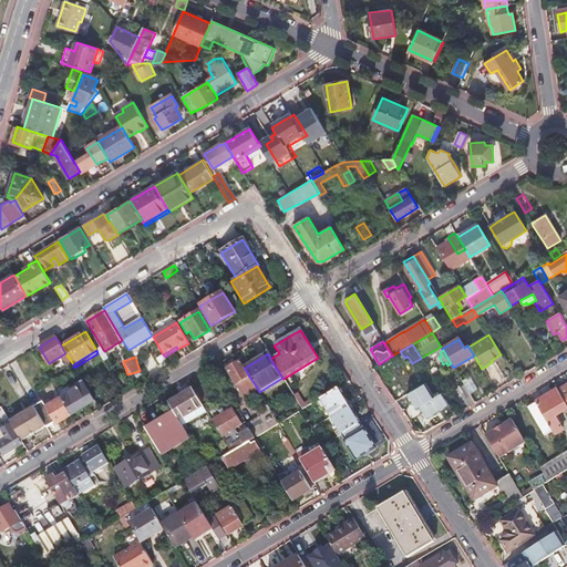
[(255,384),(249,377),(239,361),(226,369),(236,385),(238,384),(243,391),(255,384)]
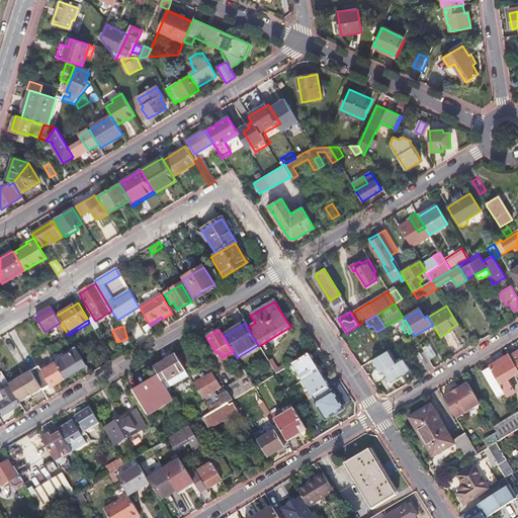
[(379,337),(376,332),(366,338),(364,334),(349,344),(358,359),(368,353),(369,355),(372,354),(375,359),(389,350),(380,337),(379,337)]
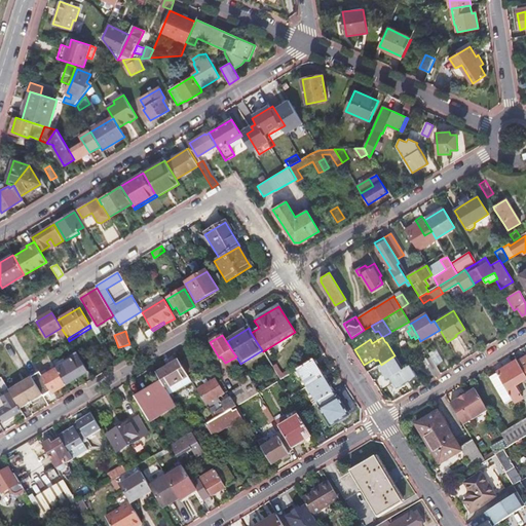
[(435,349),(427,352),(429,357),(436,366),(443,362),(435,349)]
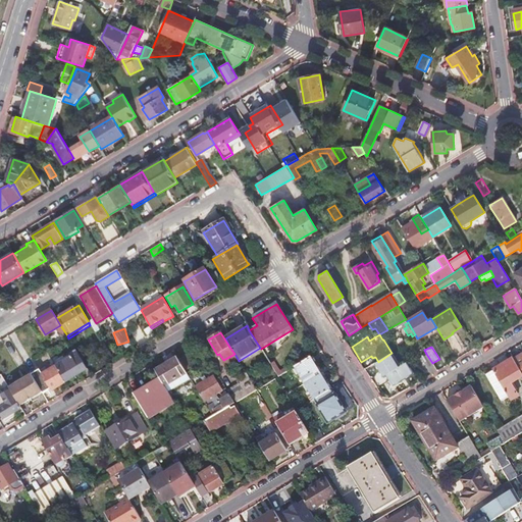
[(53,363),(55,366),(65,382),(72,377),(71,375),(79,371),(80,373),(87,369),(75,350),(68,354),(70,356),(60,362),(58,360),(53,363)]
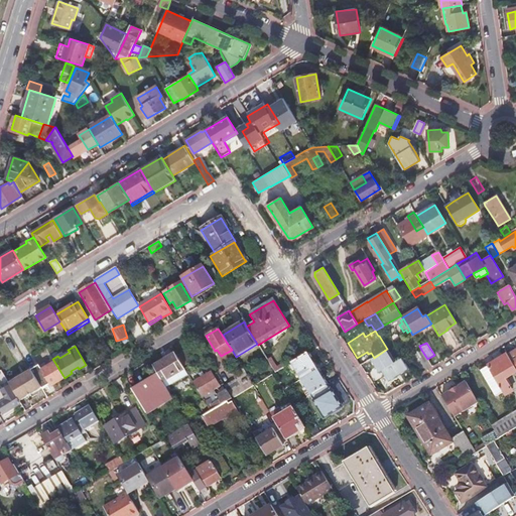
[(68,350),(57,356),(59,358),(70,352),(68,350)]
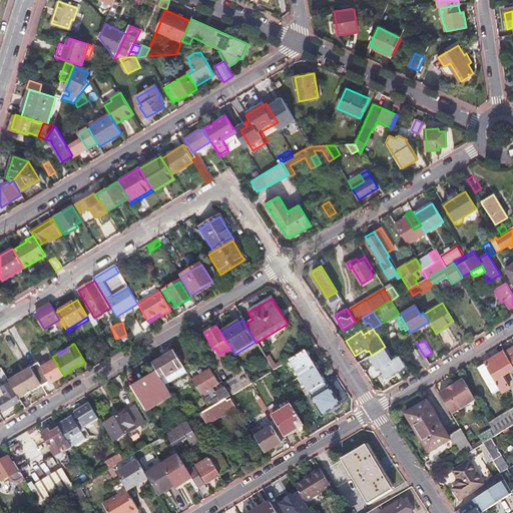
[(414,351),(424,368),(430,365),(425,357),(419,348),(414,351)]
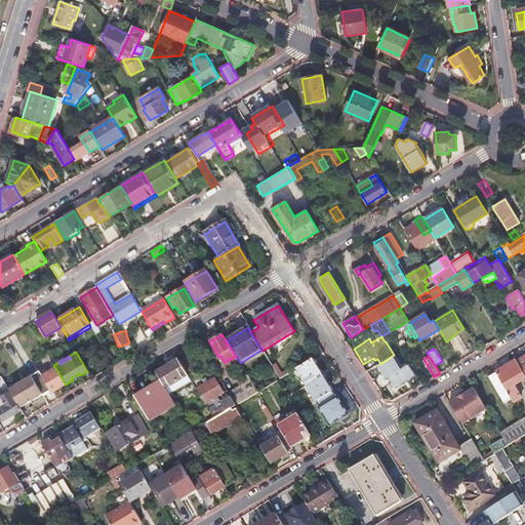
[(185,359),(178,362),(186,372),(191,369),(185,359)]
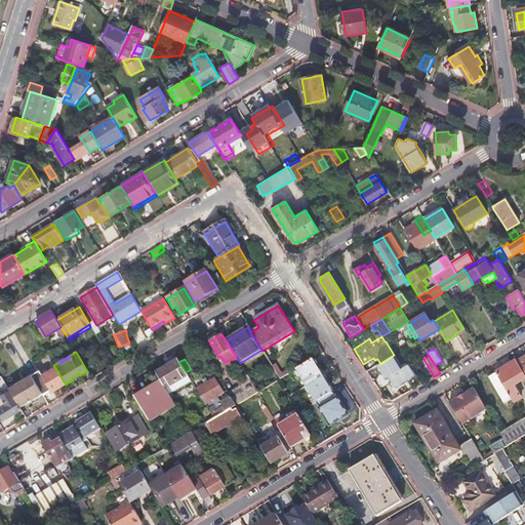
[(301,367),(297,369),(305,380),(308,386),(310,390),(313,394),(310,396),(315,404),(318,402),(331,394),(324,381),(321,377),(320,375),(318,373),(311,361),(301,367)]
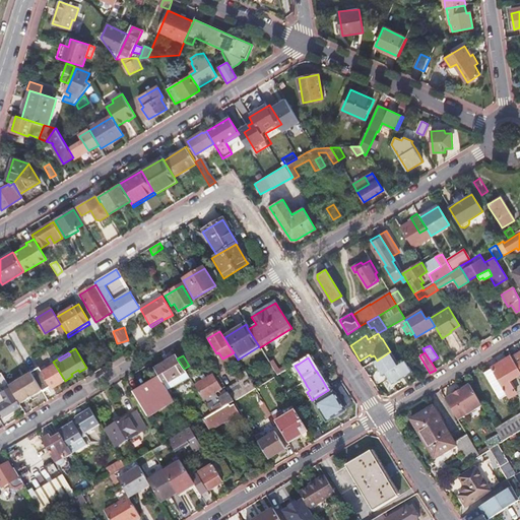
[(501,364),(493,369),(508,395),(514,392),(507,380),(519,372),(519,371),(512,360),(512,359),(511,358),(501,364)]
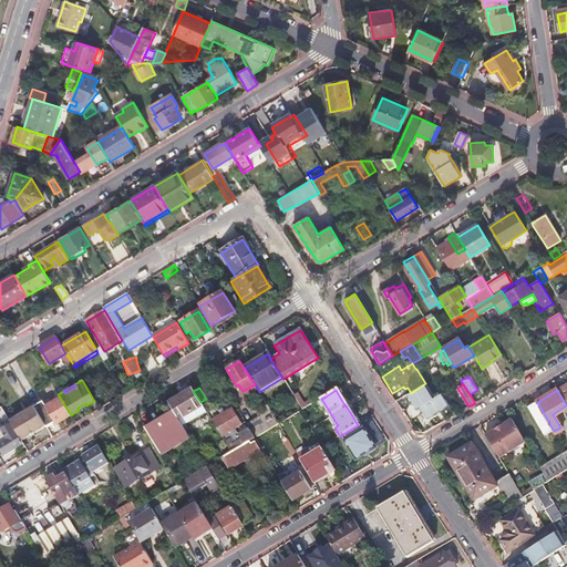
[(168,403),(173,410),(174,413),(183,426),(206,413),(200,402),(193,391),(181,399),(179,397),(168,403)]
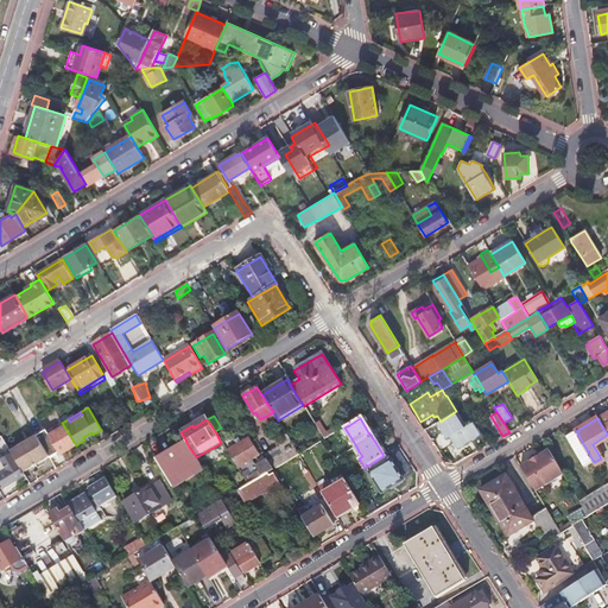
[(450,457),(457,449),(431,425),(424,434),(450,457)]
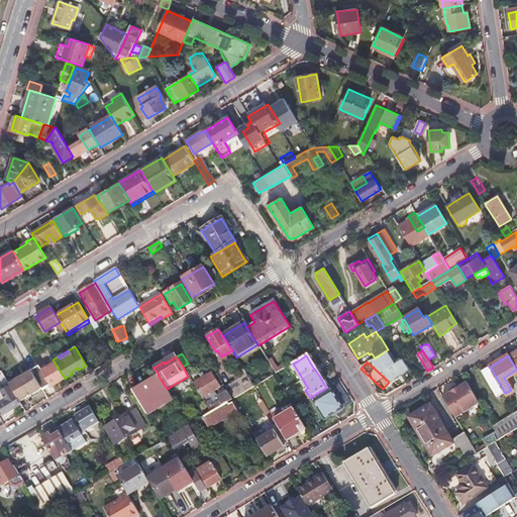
[(38,367),(30,371),(33,375),(41,389),(41,390),(49,385),(50,387),(65,379),(55,363),(40,371),(38,367)]
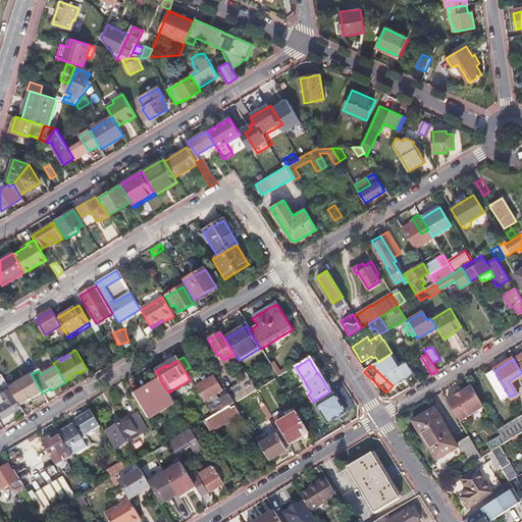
[(510,397),(494,370),(486,375),(502,402),(510,397)]
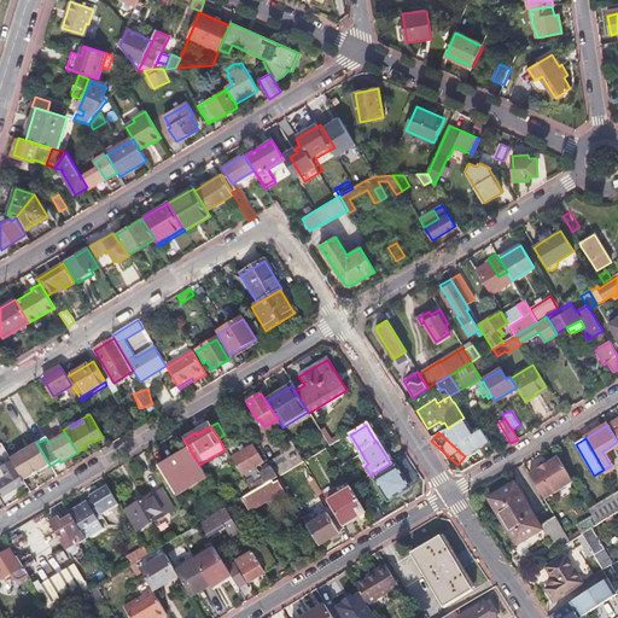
[(188,447),(157,465),(159,468),(190,450),(188,447)]
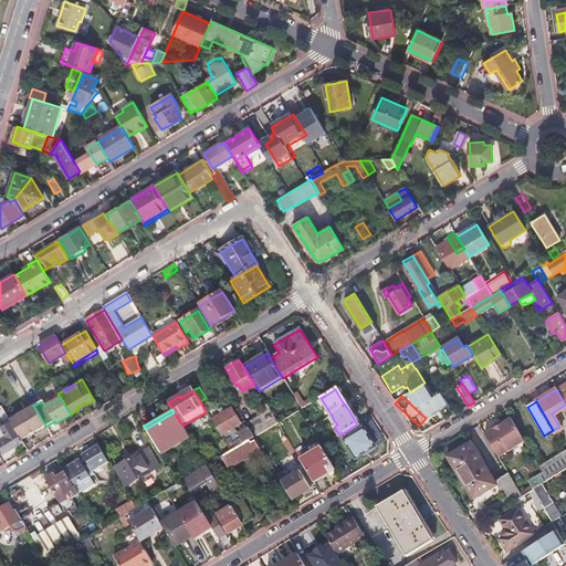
[(231,409),(211,420),(230,452),(249,441),(254,438),(251,432),(231,443),(230,441),(228,438),(237,432),(234,429),(240,425),(231,409)]
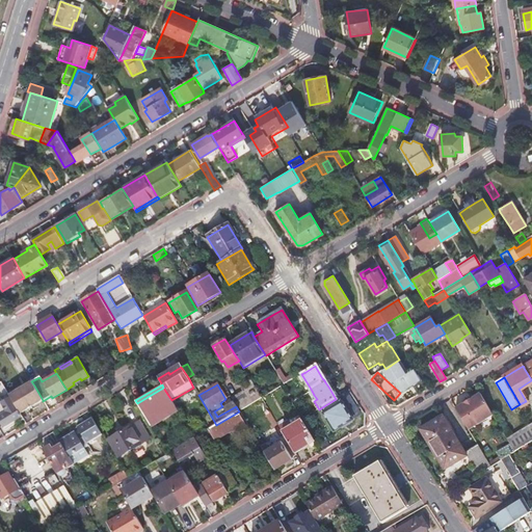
[(11,399),(3,386),(0,387),(0,396),(7,408),(2,411),(2,413),(0,414),(0,421),(3,428),(22,417),(20,414),(11,399)]
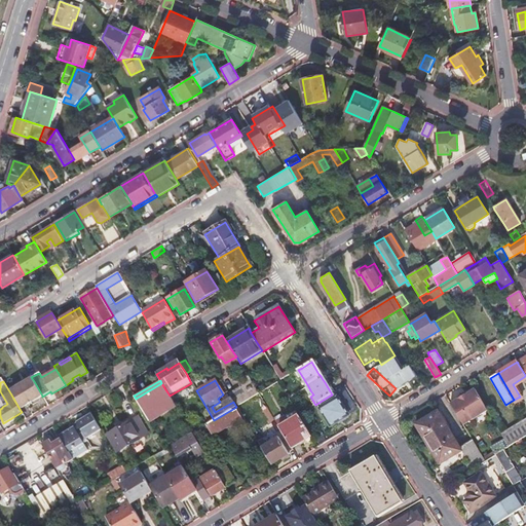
[(34,381),(11,395),(20,409),(42,396),(34,381)]
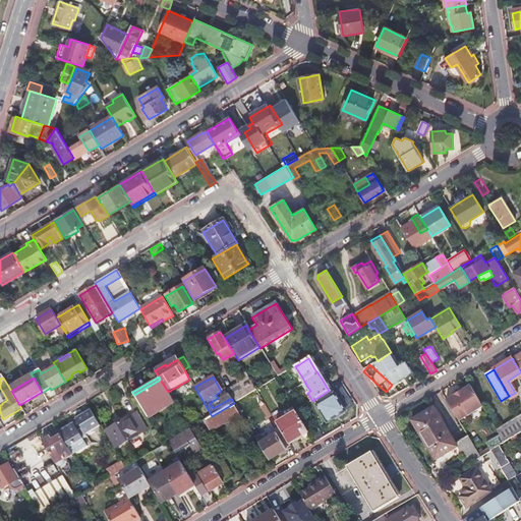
[(231,398),(234,403),(255,390),(248,378),(227,391),(231,398)]
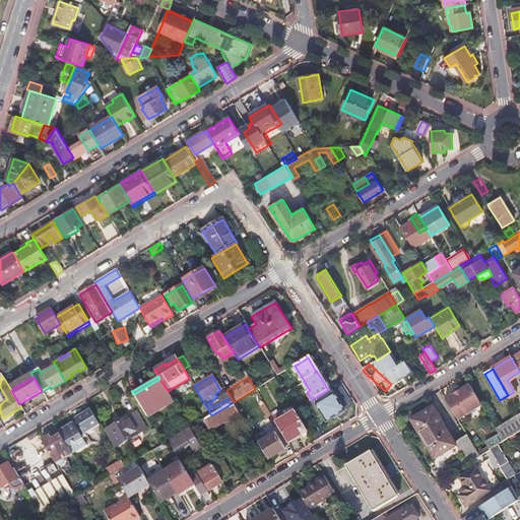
[(275,378),(255,389),(259,395),(278,384),(275,378)]
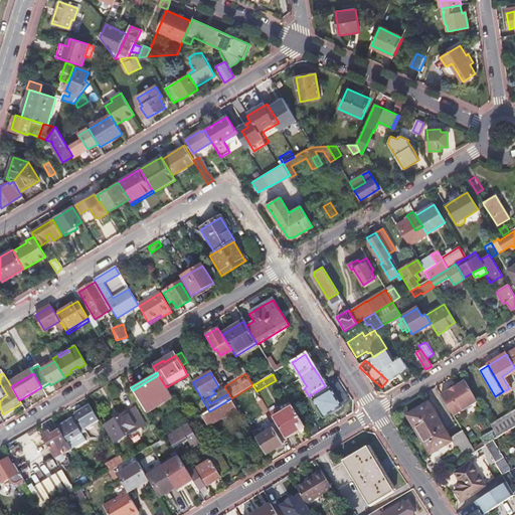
[(158,375),(133,390),(146,413),(165,402),(163,398),(170,394),(166,387),(158,375)]
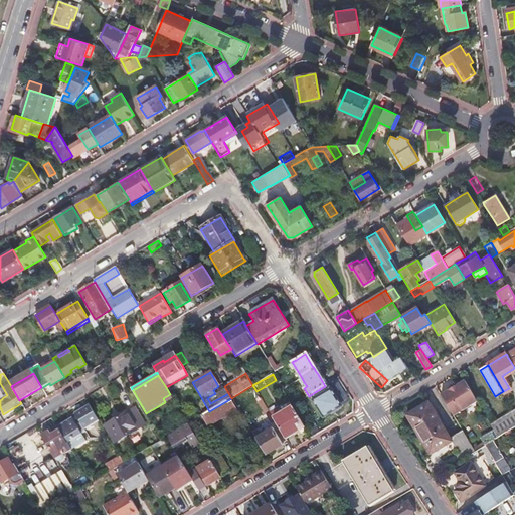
[(465,381),(441,395),(454,416),(477,402),(475,399),(471,391),(465,381)]
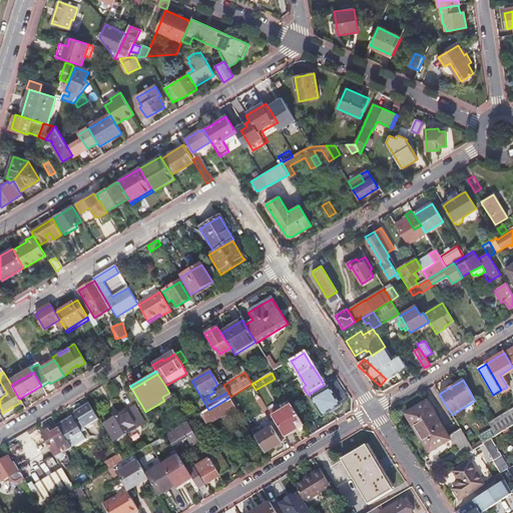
[(311,393),(308,395),(310,394),(313,399),(312,399),(322,417),(341,406),(331,388),(330,389),(326,384),(324,385),(311,393)]
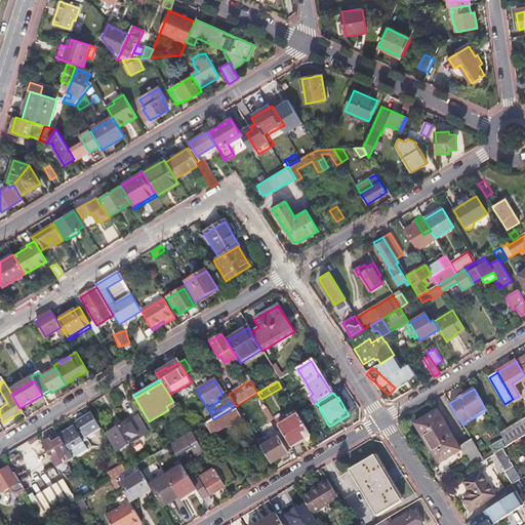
[(221,405),(219,401),(211,406),(213,409),(221,405)]
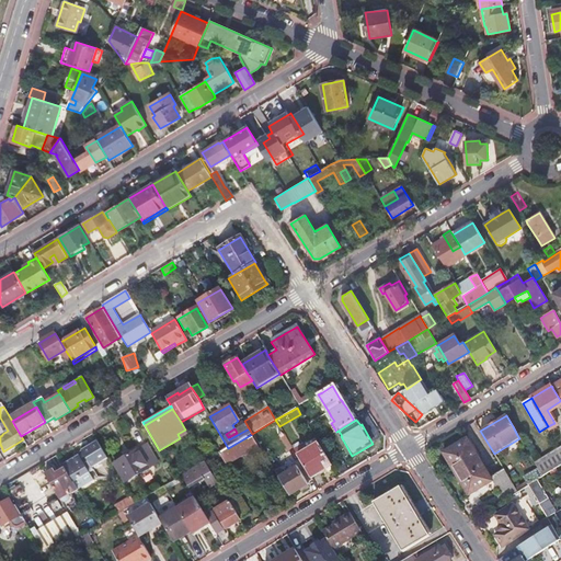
[(247,437),(228,448),(219,454),(227,466),(258,447),(252,437),(249,439),(247,437)]
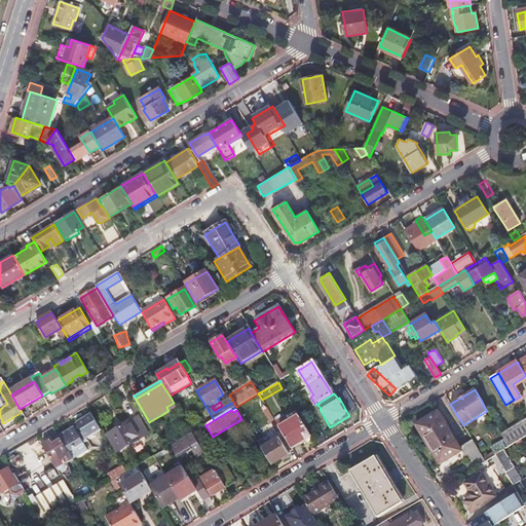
[(460,451),(472,470),(485,461),(484,461),(472,441),(459,448),(437,412),(415,424),(439,464),(460,451)]
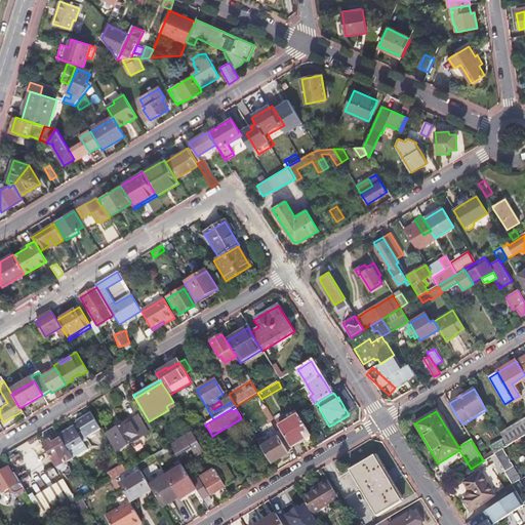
[(58,435),(61,439),(69,451),(87,440),(86,438),(99,430),(90,413),(76,421),(77,423),(58,435)]
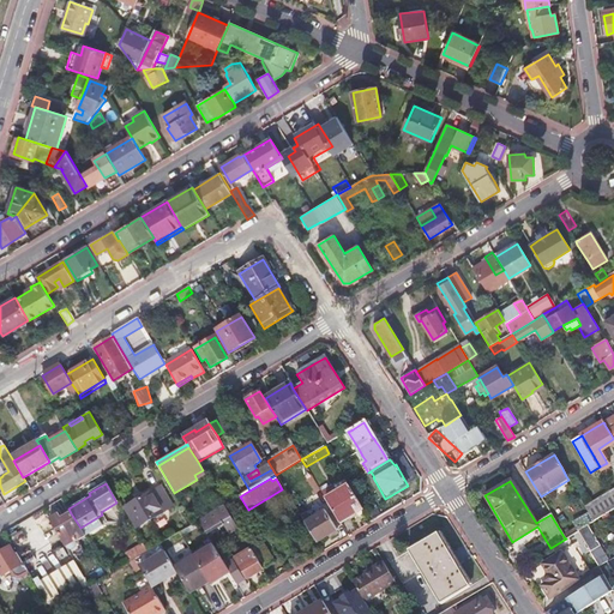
[(323,494),(341,524),(363,510),(349,486),(336,493),(332,487),(329,488),(330,489),(323,494)]
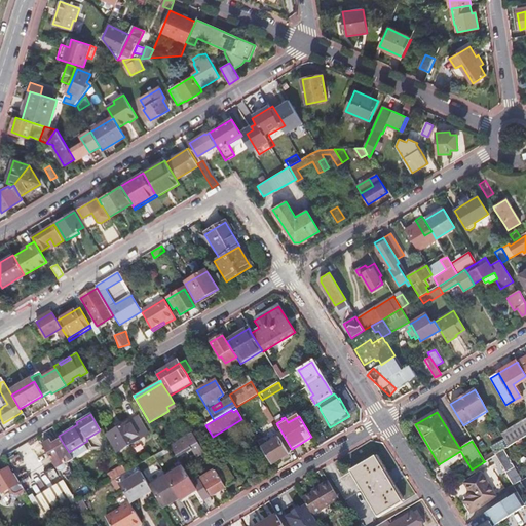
[(147,434),(137,417),(107,436),(118,454),(120,453),(119,451),(147,434)]
